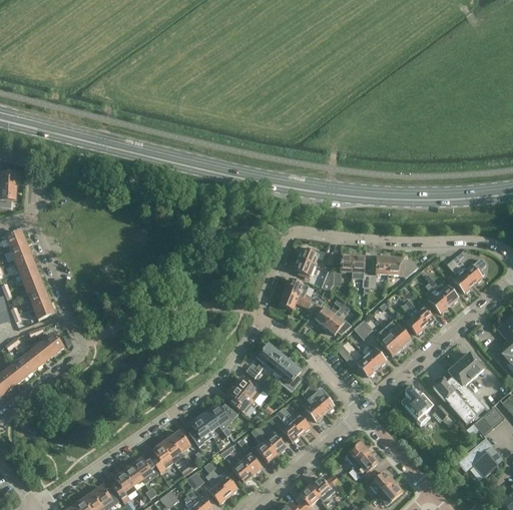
[(0,183),(16,184),(17,170),(1,169),(0,183)]
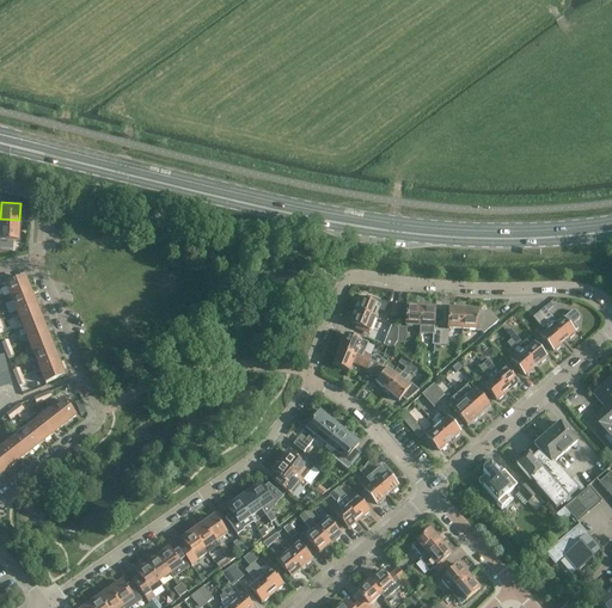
[(18,237),(19,220),(0,219),(0,221),(0,244),(12,245),(13,237),(18,237)]
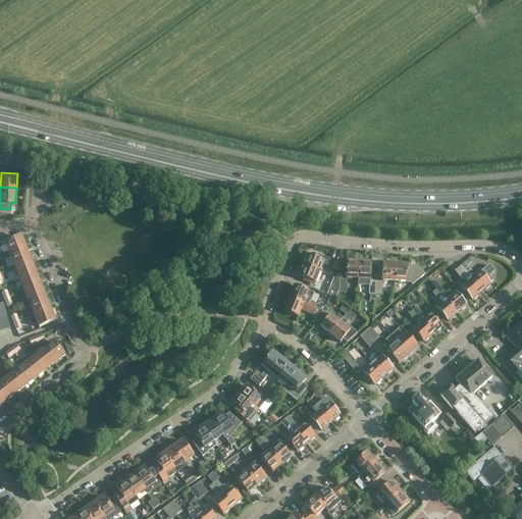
[(11,253),(25,247),(21,235),(6,241),(11,253)]
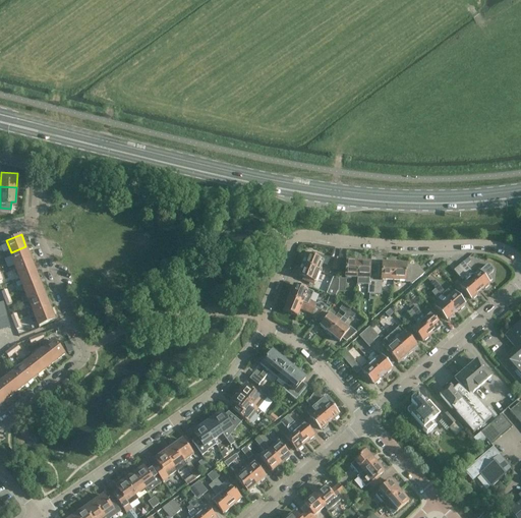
[(31,257),(25,246),(11,252),(15,264),(31,257)]
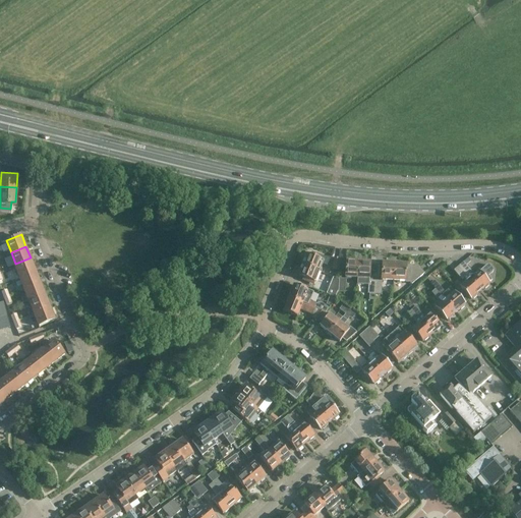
[(306,251),(302,262),(319,269),(324,256),(312,251),(312,253),(306,251)]
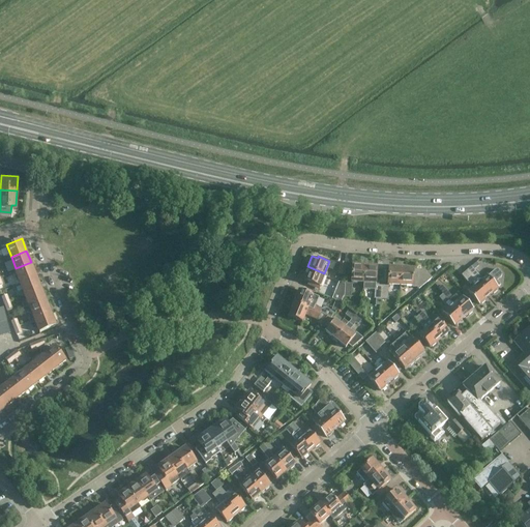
[(21,281),(36,274),(31,262),(16,268),(21,281)]
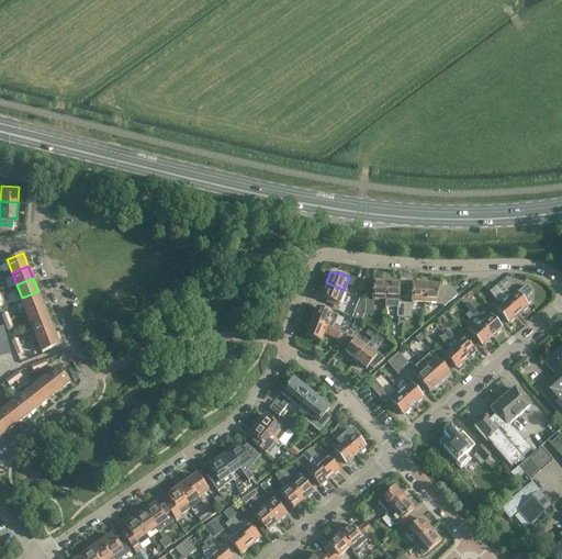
[(385,298),(386,280),(373,279),(372,297),(385,298)]
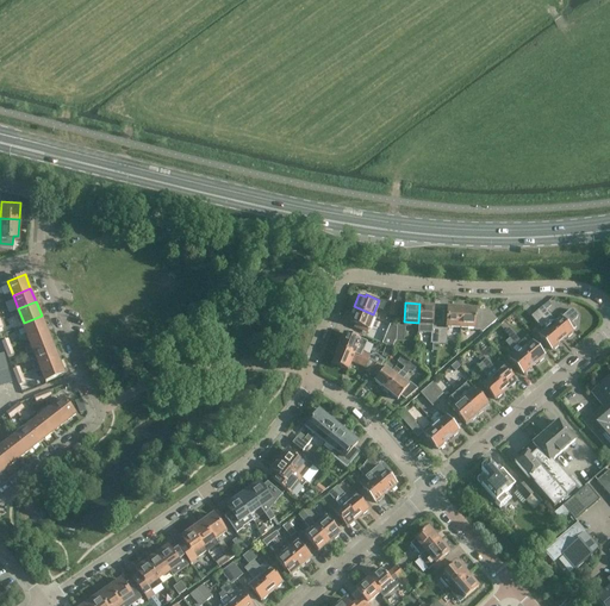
[(434,305),(419,304),(418,323),(418,330),(433,331),(431,341),(433,341),(439,341),(440,326),(433,326),(434,305)]
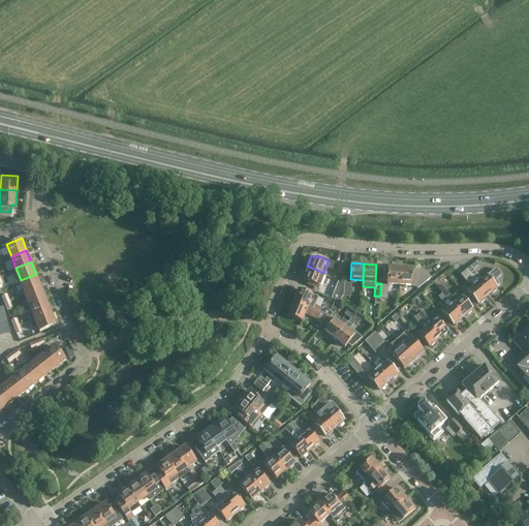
[(466,268),(488,294),(497,285),(496,284),(499,282),(496,278),(500,274),(501,271),(497,267),(494,267),(487,274),(486,273),(480,278),(477,275),(479,274),(473,267),(470,264),(466,268)]
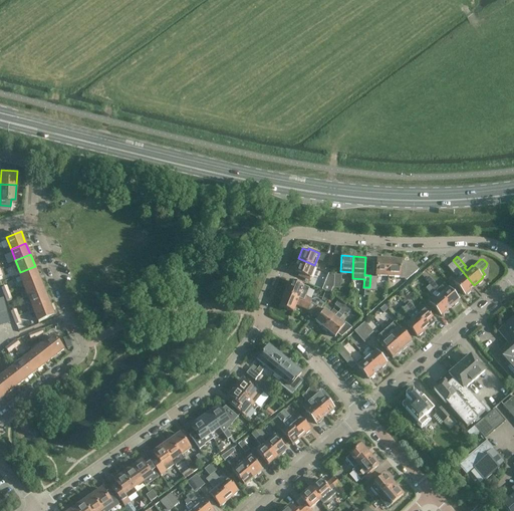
[(393,274),(394,258),(377,257),(376,273),(393,274)]
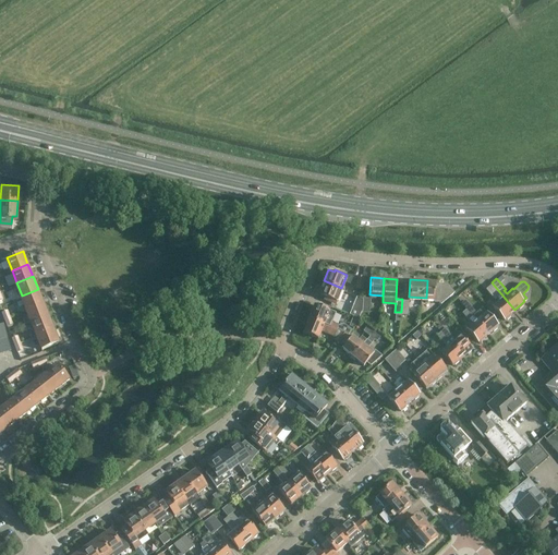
[(341,288),(324,280),(319,292),(325,294),(324,297),(336,302),(341,288)]
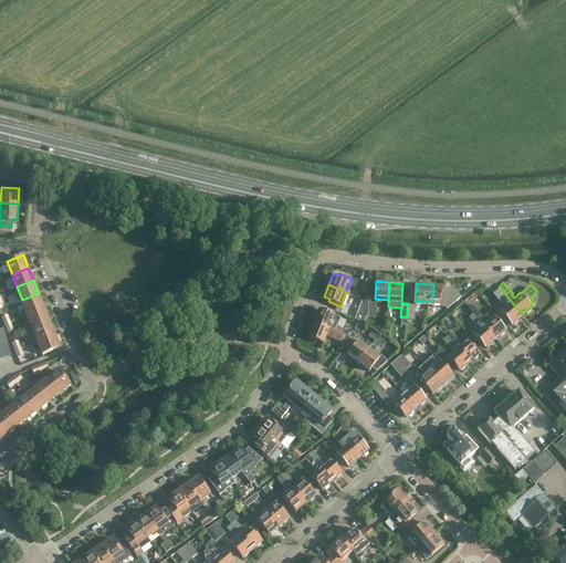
[(441,285),(433,284),(432,302),(440,302),(440,304),(446,304),(447,306),(461,294),(457,289),(456,290),(452,287),(441,285)]
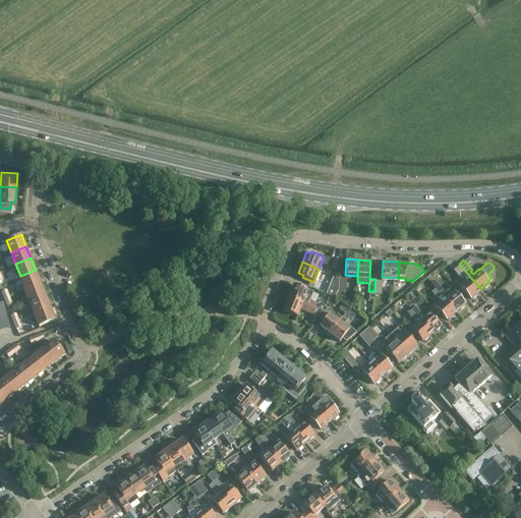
[(471,296),(480,289),(459,264),(454,269),(462,278),(464,277),(466,280),(461,285),(471,296)]
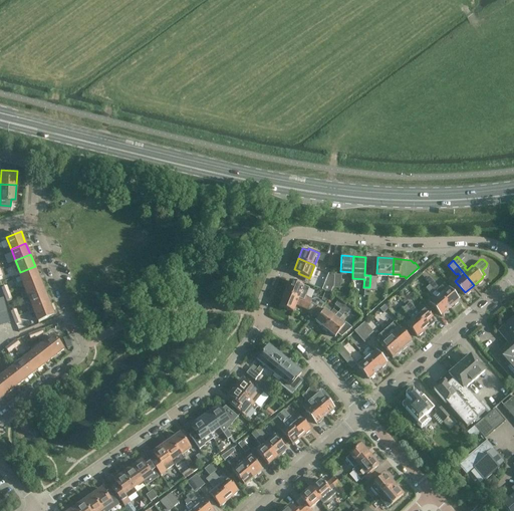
[(39,277),(35,266),(20,272),(25,283),(39,277)]
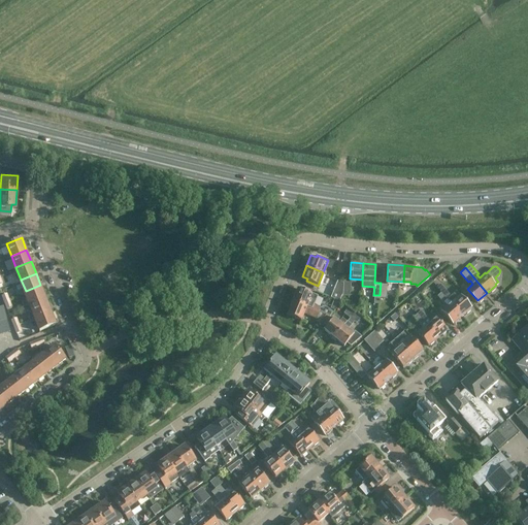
[(343,292),(344,281),(337,279),(330,295),(339,299),(342,292),(343,292)]
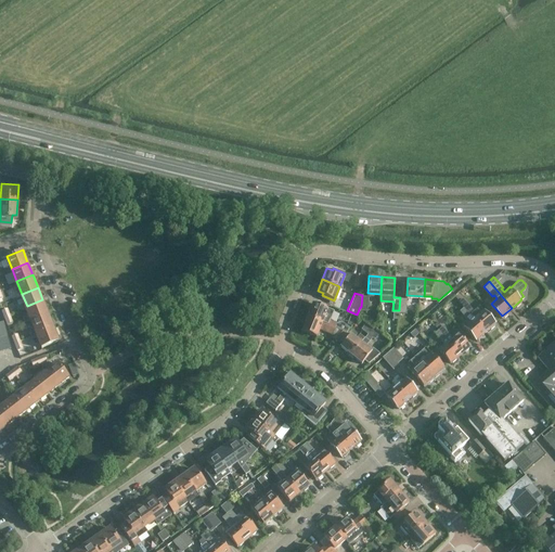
[(48,312),(42,299),(27,306),(31,319),(48,312)]
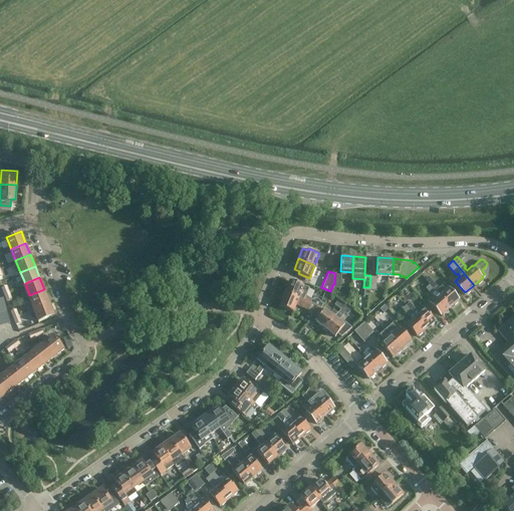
[(305,295),(309,286),(290,279),(284,291),(310,301),(314,303),(320,306),(323,302),(316,296),(311,297),(305,295)]
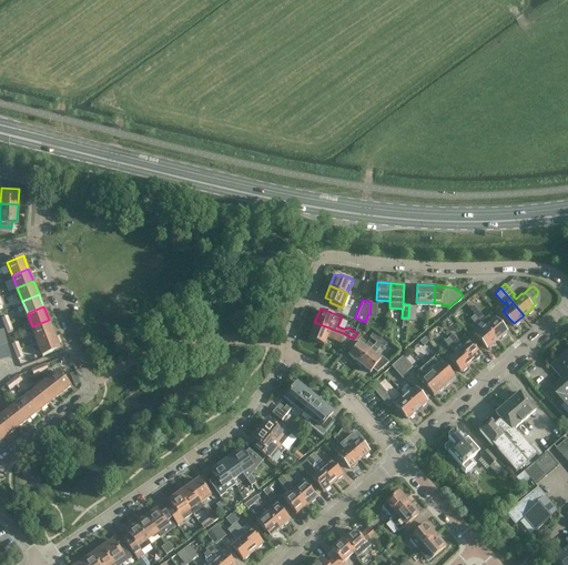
[(486,324),(497,339),(507,330),(496,316),(489,322),(486,318),(480,310),(476,314),(486,324)]
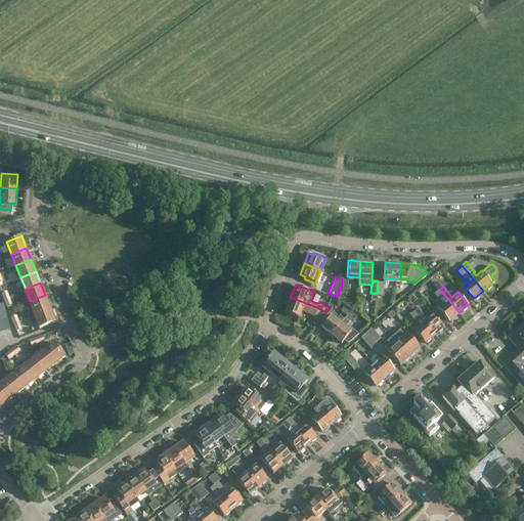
[(448,299),(439,290),(436,293),(441,299),(442,299),(445,302),(439,307),(450,319),(459,312),(448,299)]
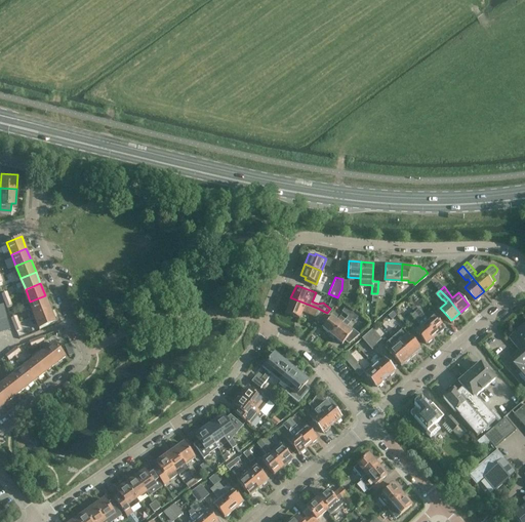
[(30,302),(35,314),(50,308),(45,295),(30,302)]
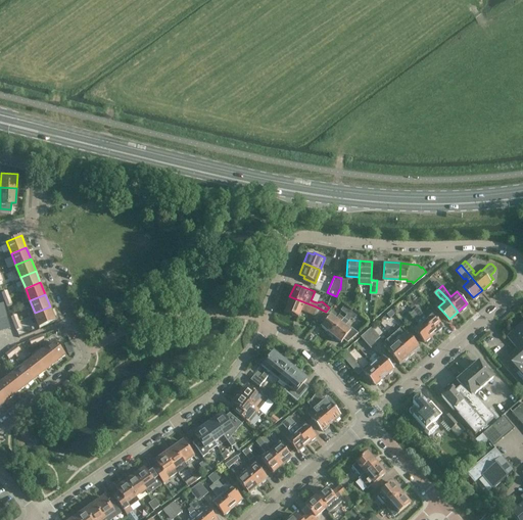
[(314,312),(316,306),(289,296),(284,310),(298,315),(302,306),(314,312)]
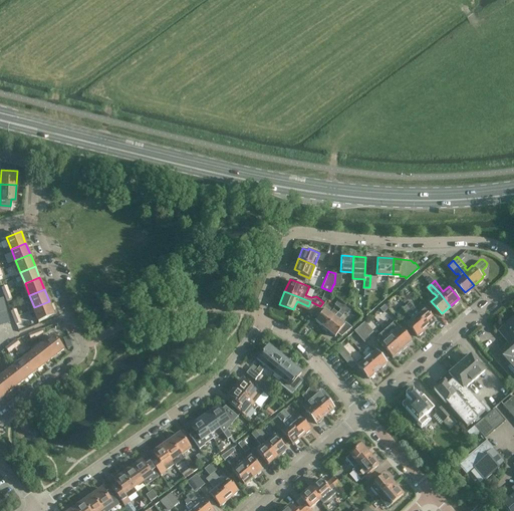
[(340,308),(345,302),(339,296),(334,302),(340,308)]
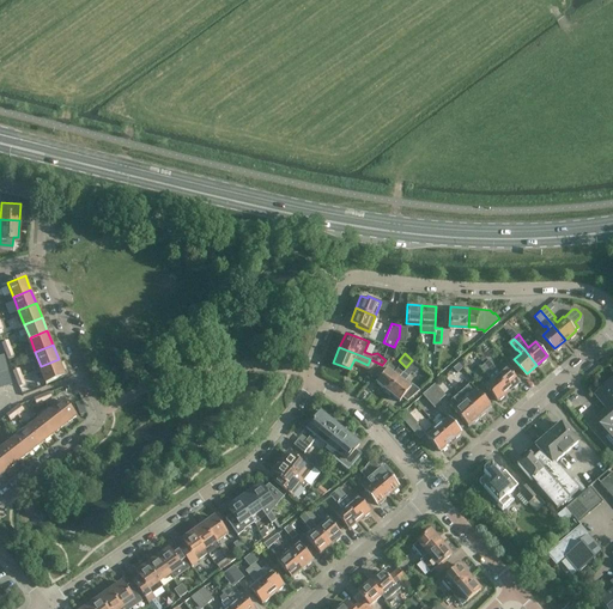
[(404,371),(393,363),(394,361),(388,358),(375,375),(378,378),(376,381),(388,390),(404,371)]
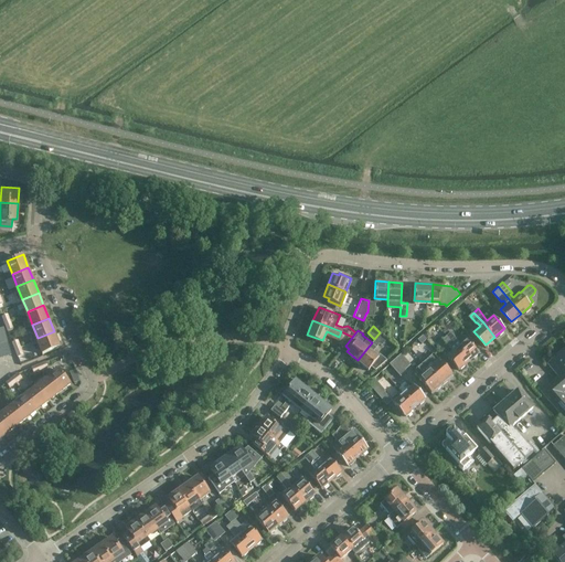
[(450,330),(446,335),(469,360),(478,351),(467,338),(461,342),(450,330)]
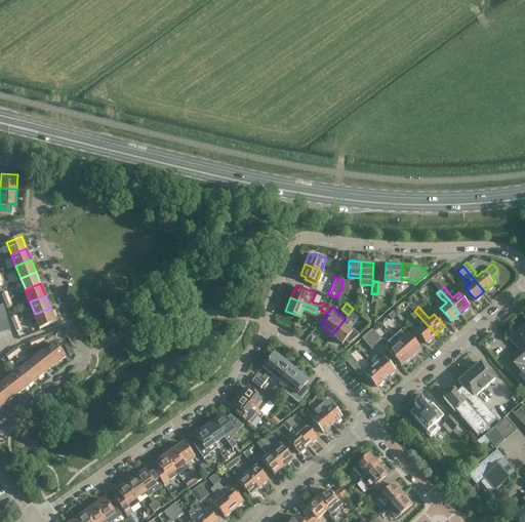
[(55,320),(50,308),(35,314),(40,326),(55,320)]
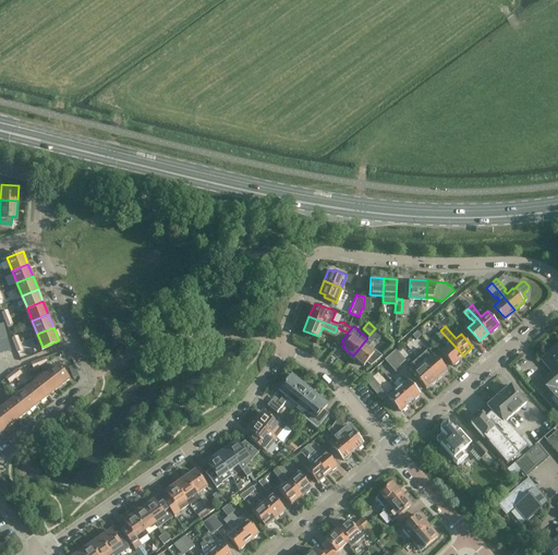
[(370,335),(367,338),(353,356),(364,364),(366,360),(371,363),(381,354),(375,349),(374,350),(368,346),(375,338),(376,339),(381,333),(375,328),(370,335)]
